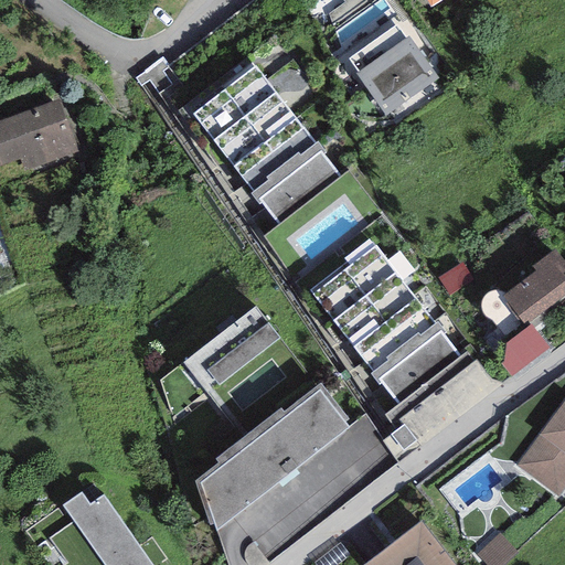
[(345,0),(329,12),(334,30),(376,0),(345,0)]
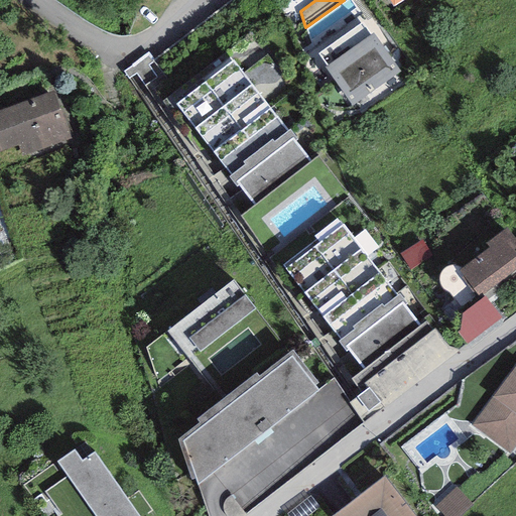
[(382,0),(391,12),(409,0),(382,0)]
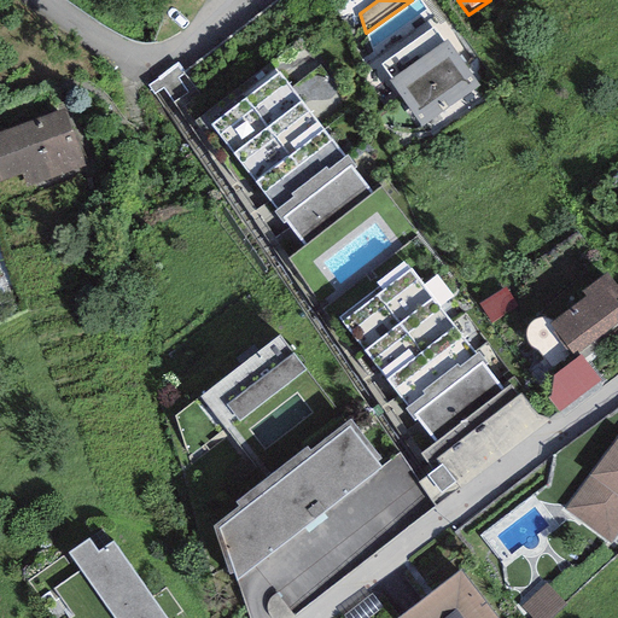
[(435,24),(382,59),(423,122),(476,87),(435,24)]
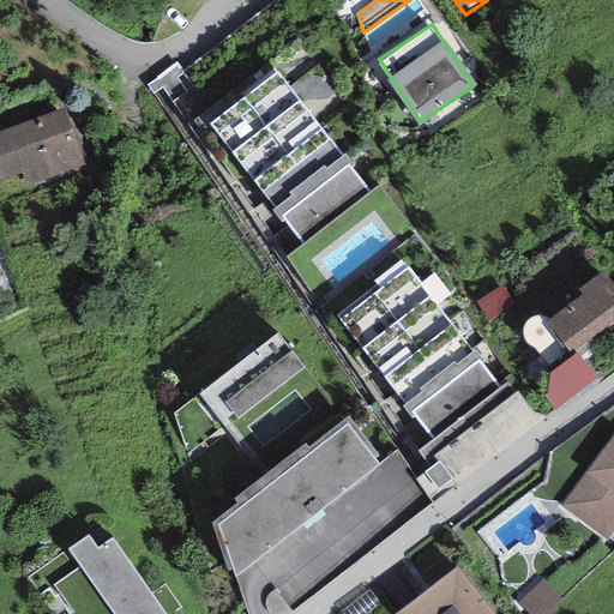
[(278,72),(210,125),(304,244),(371,190),(278,72)]
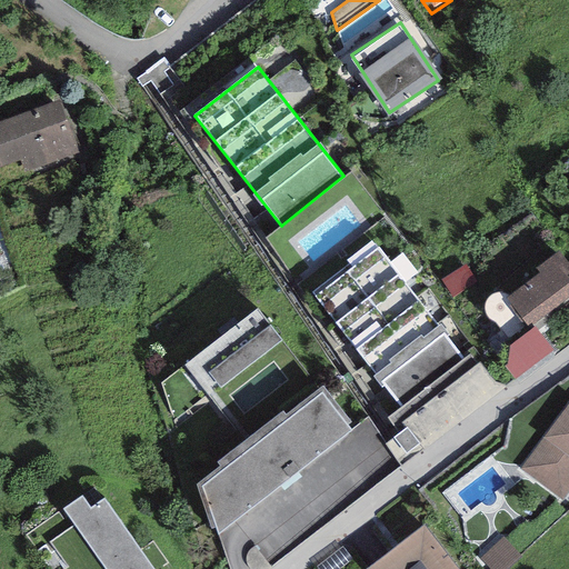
[(57,101),(0,120),(0,162),(22,156),(27,167),(75,150),(57,101)]
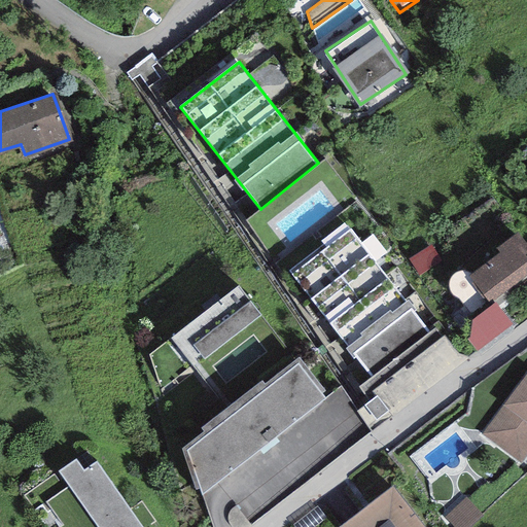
[(351,206),(273,267),(383,422),(464,361),(351,206)]
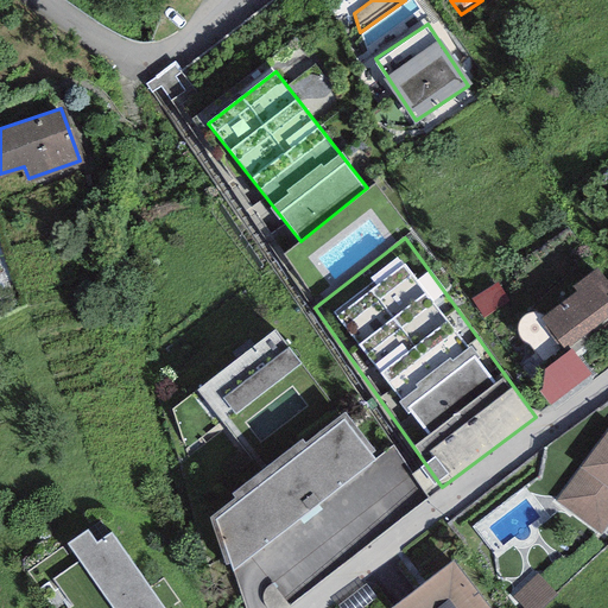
[(545,312),(570,347),(607,321),(607,283),(602,273),(545,312)]
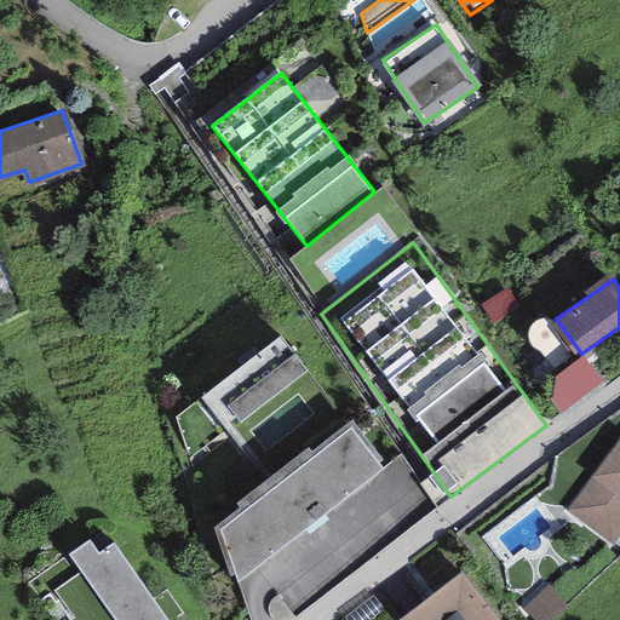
[(264,481),(214,521),(250,619),(291,619),(438,507),(401,452),(384,464),(351,414),(282,336),(201,402),(264,481)]
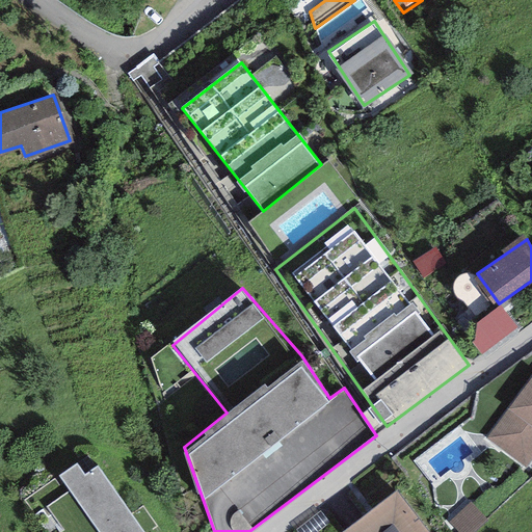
[(470,328),(485,353),(525,329),(509,304),(470,328)]
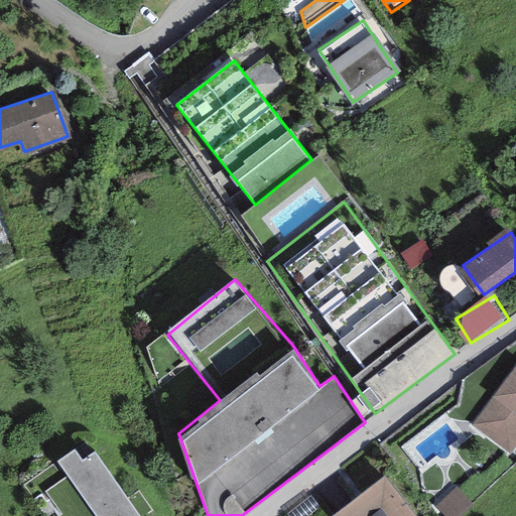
[(515,445),(515,367),(514,366),(488,399),(492,402),(469,431),(505,460),(515,445)]
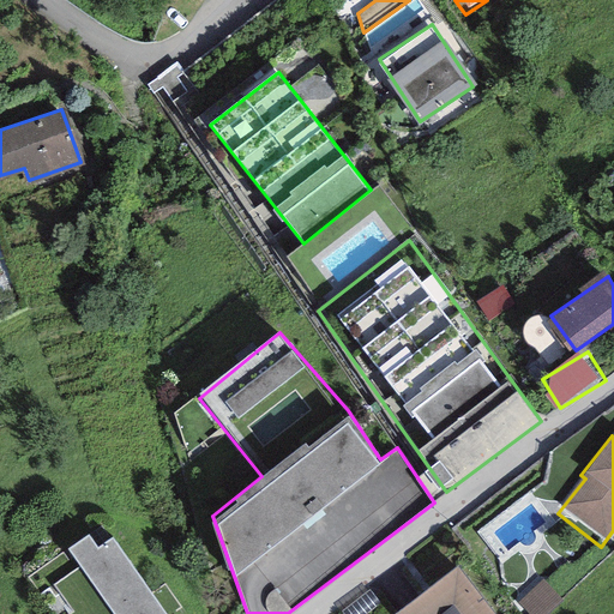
[(157,613),(100,530),(23,584),(43,613),(157,613)]
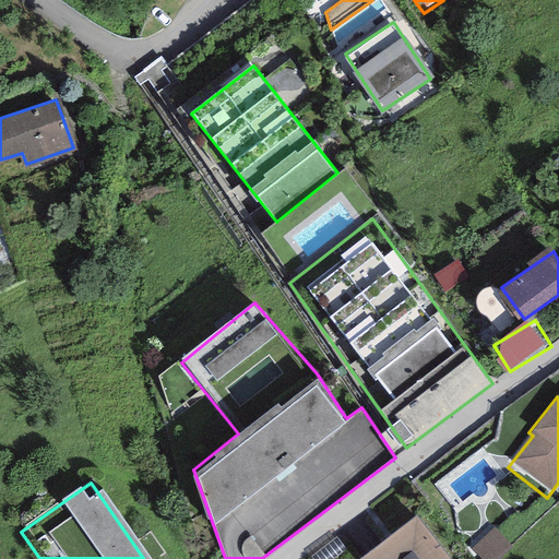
[(447,558),(414,516),(359,558),(447,558)]
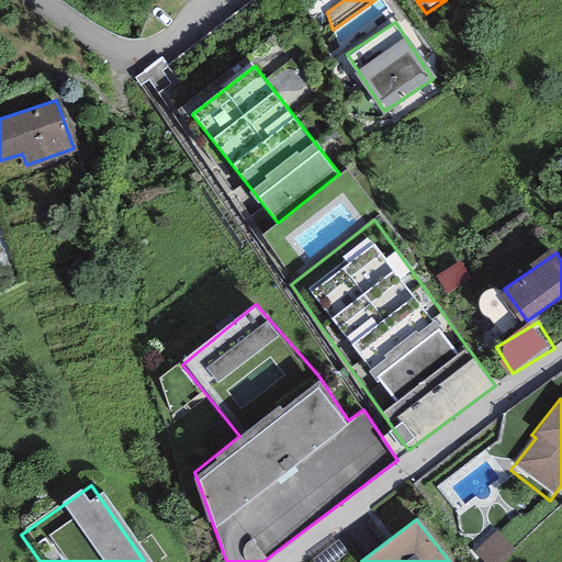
[(480,552),(490,561),(493,561),(513,543),(501,532),(480,552)]
